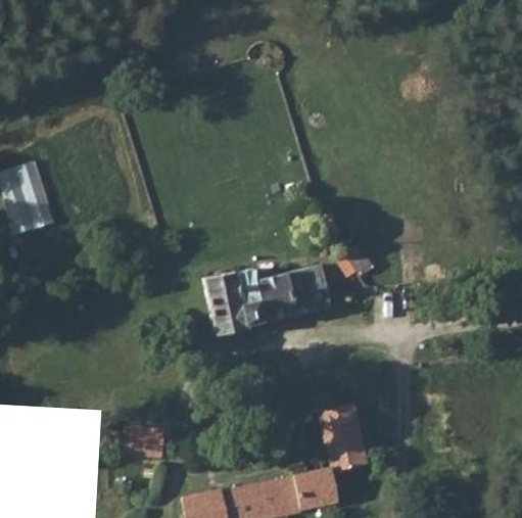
[(40,165),(0,176),(0,179),(19,239),(59,227),(40,165)]
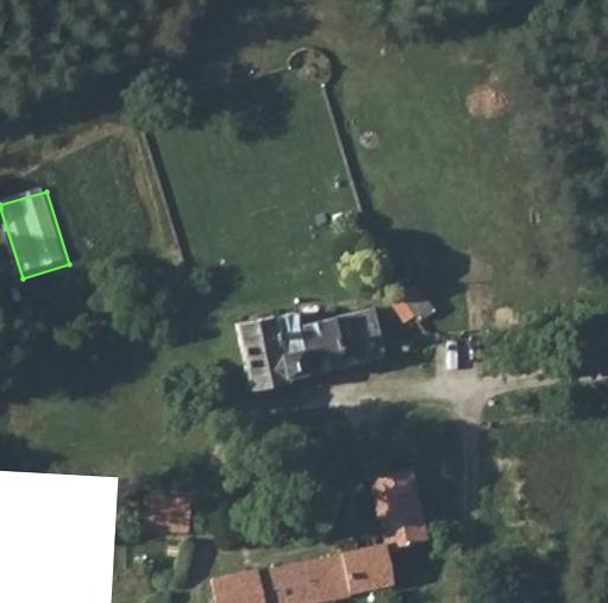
[(298,316),(236,326),(250,389),(284,383),(292,376),(384,357),(376,309),(299,325),(298,316)]
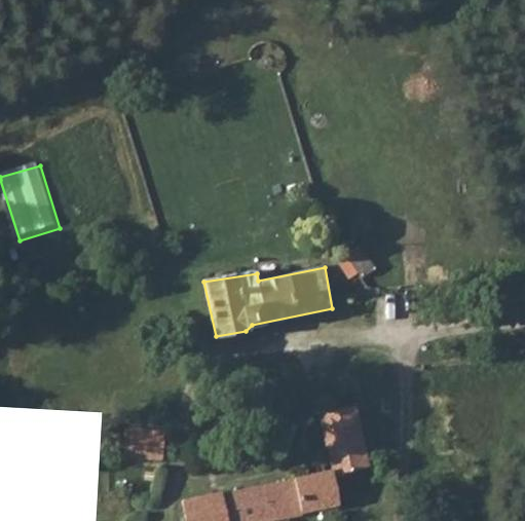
[(317,414),(330,469),(333,475),(368,467),(354,407),(317,414)]
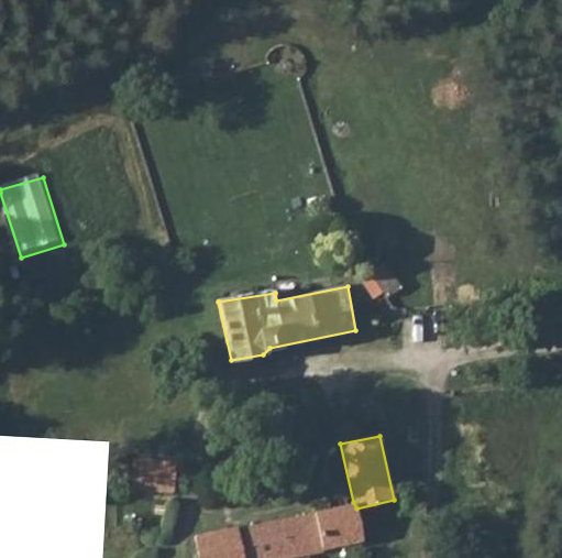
[(167,494),(173,466),(132,460),(129,488),(167,494)]
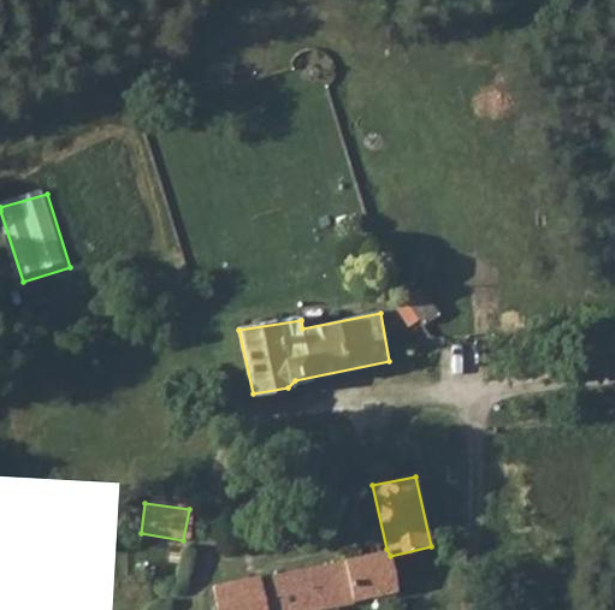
[(397,586),(390,556),(386,549),(214,588),(219,606),(210,609),(309,609),(344,600),(347,608),(356,604),(354,597),(397,586)]
